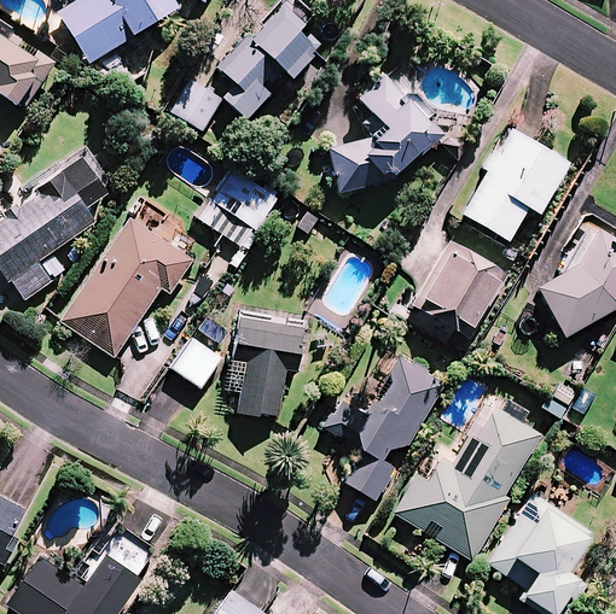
[(77,0),(59,11),(89,63),(179,9),(172,0),(201,0),(204,3),(205,0),(77,0)]
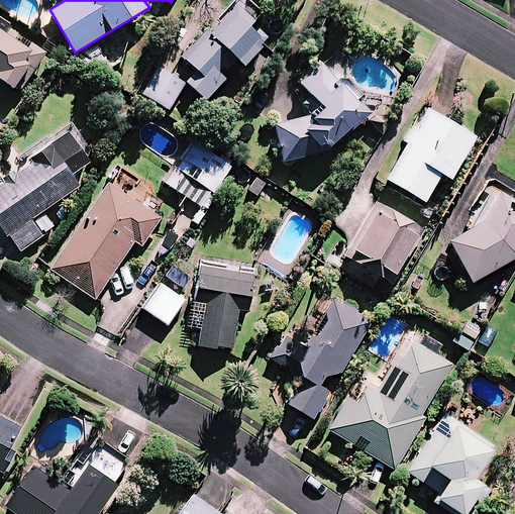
[(262,11),(248,0),(236,0),(207,35),(203,32),(182,58),(199,72),(188,84),(207,100),(239,62),(244,67),(265,42),(247,28),(262,11)]
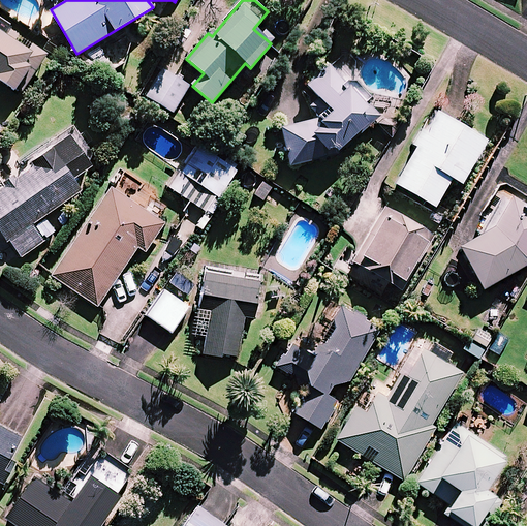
[(13,30),(0,21),(0,76),(16,88),(28,70),(33,74),(45,57),(28,44),(25,49),(8,37),(13,30)]
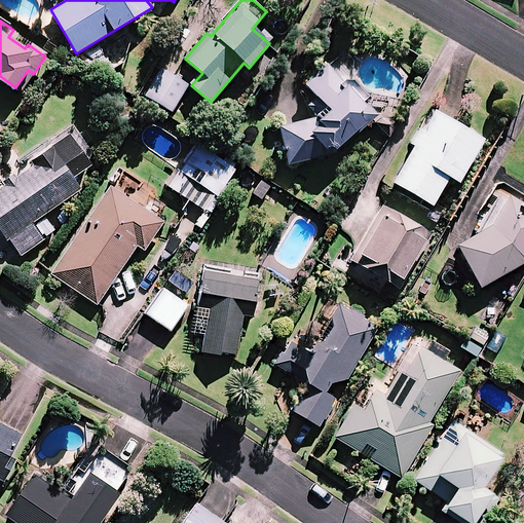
[(329,64),(305,83),(328,111),(321,117),(278,127),(288,164),(324,157),(373,117),(362,104),(363,103),(364,102),(365,100),(366,97),(366,95),(366,92),(366,90),(365,88),(364,86),(362,84),(360,83),(358,81),(356,81),(353,80),(351,80),(349,81),(346,82),(345,83),(329,64)]
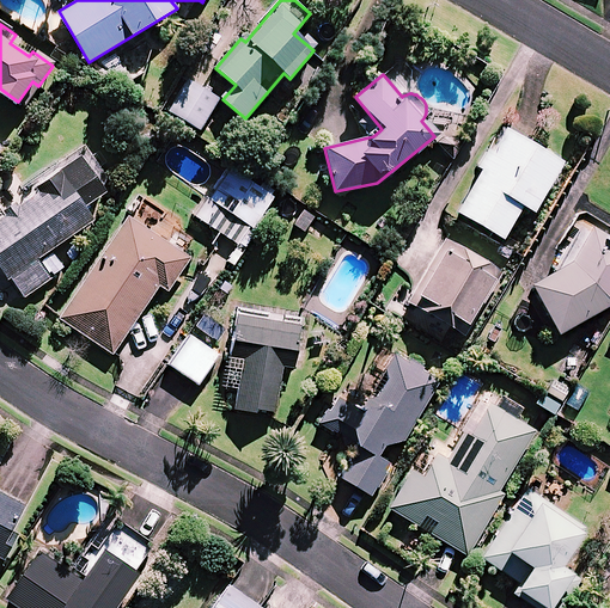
[(219,97),(189,79),(170,110),(201,128),(219,97)]
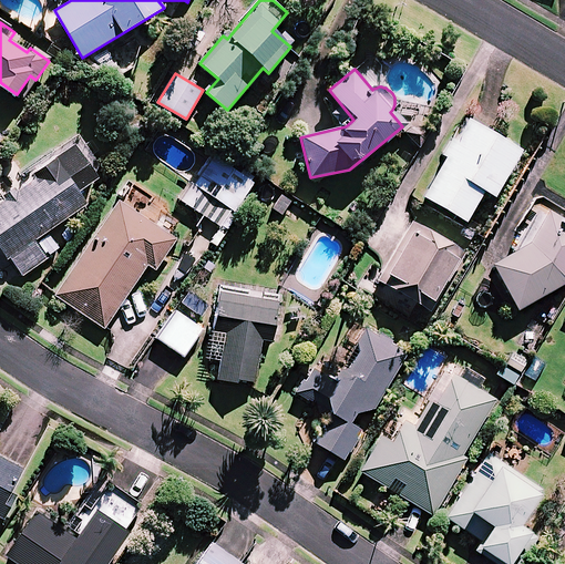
[(521,151),(465,118),(442,157),(445,160),(423,197),(465,222),(484,190),(494,196),(521,151)]
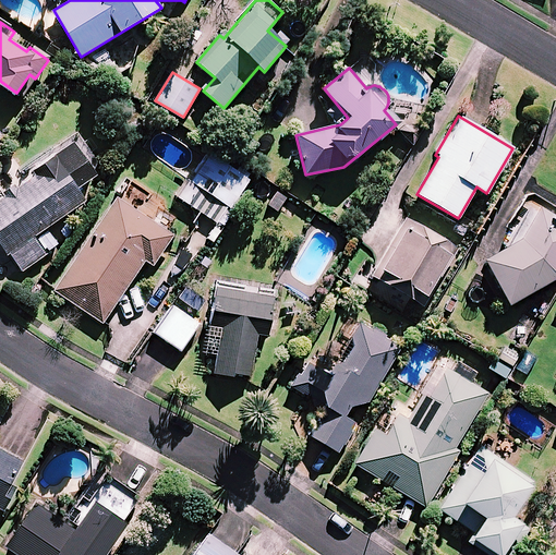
[(97,173),(73,142),(0,198),(0,240),(23,270),(60,242),(48,227),(85,198),(76,189),(97,173)]
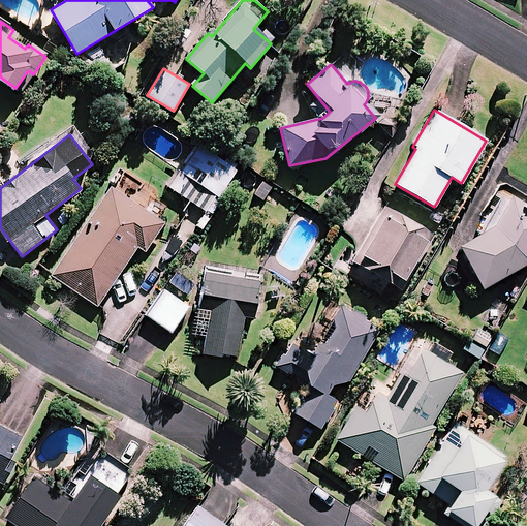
[(210,212),(222,192),(180,165),(167,184),(210,212)]
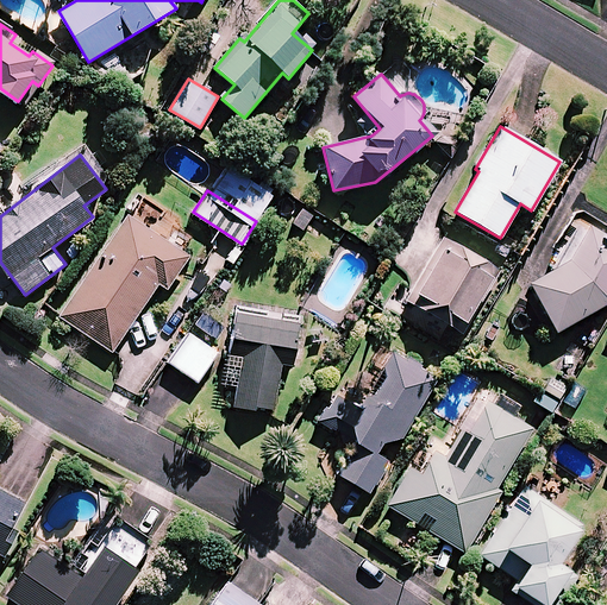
[(195,232),(142,195),(61,315),(113,351),(160,283),(168,289),(189,256),(182,251),(195,232)]
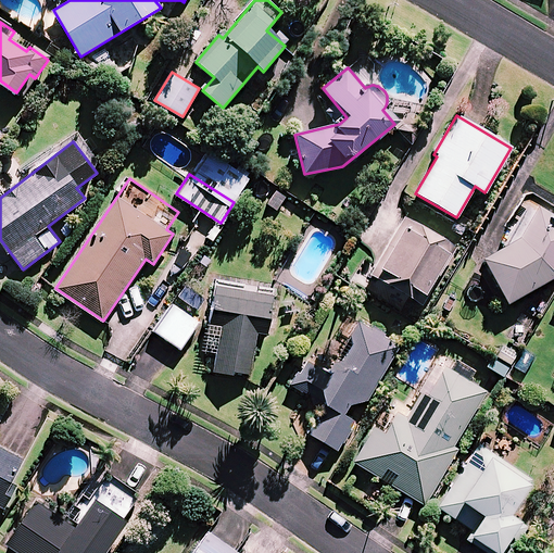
[(553,213),(544,209),(538,204),(526,228),(519,239),(482,260),(505,301),(553,275),(553,213)]
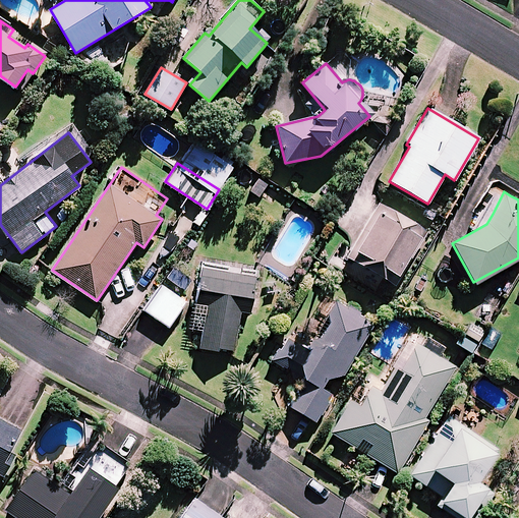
[(425,231),(382,204),(348,257),(392,285),(425,231)]
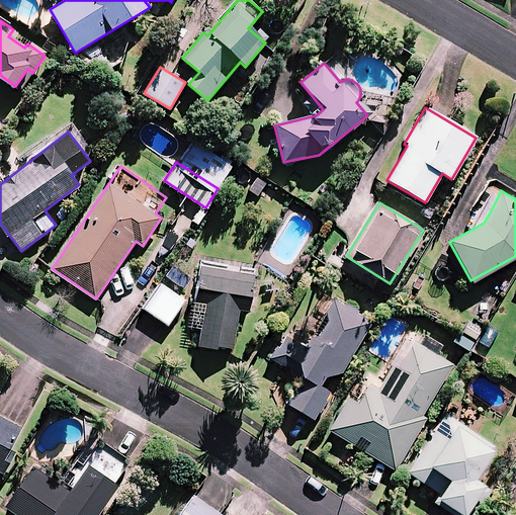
[(255,274),(201,265),(195,301),(206,303),(199,346),(233,351),(240,309),(249,311),(255,274)]
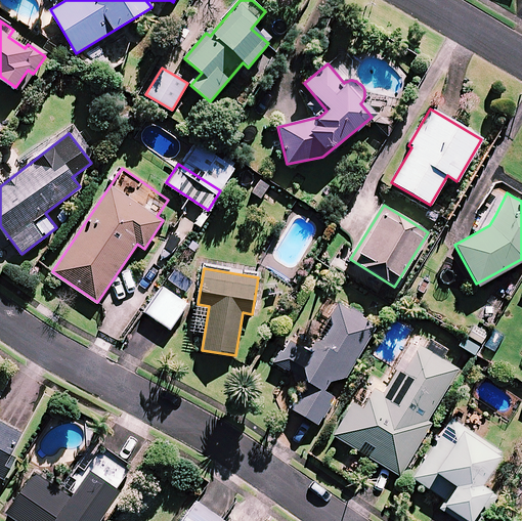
[(187,303),(164,287),(147,311),(171,328),(187,303)]
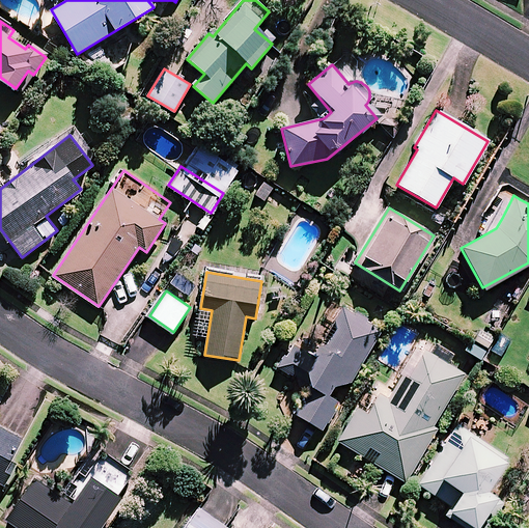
[(382,328),(346,306),(316,357),(294,343),(280,366),(315,387),(299,415),(324,429),(340,401),(329,395),(337,381),(347,386),(382,328)]
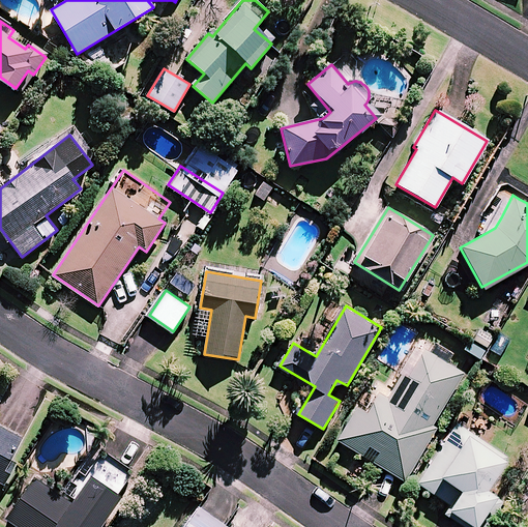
[(496,334),(481,325),(467,348),(481,357),(496,334)]
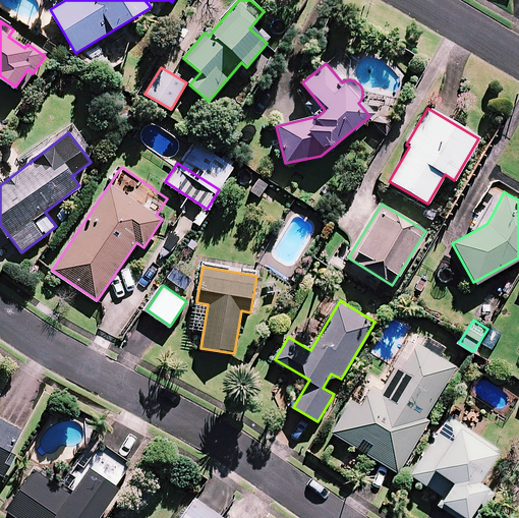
[(456,364),(409,338),(380,391),(362,381),(332,434),(400,472),(429,419),(426,417),(456,364)]
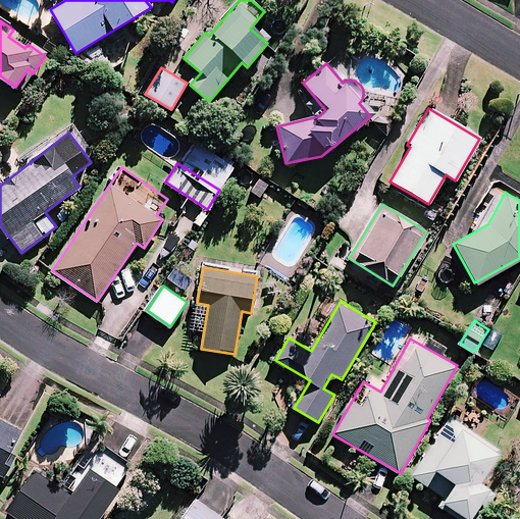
[(500,450),(450,416),(411,474),(445,497),(440,503),(465,518),(468,518),(488,489),(477,482),(500,450)]
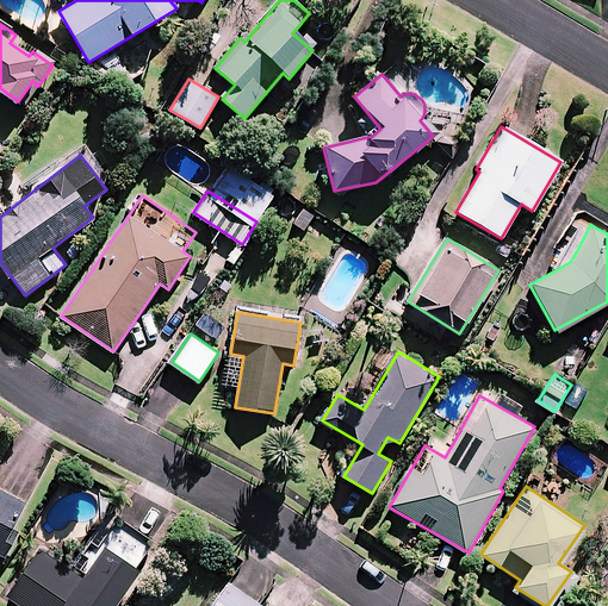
[(25,504),(0,488),(0,554),(4,556),(18,531),(12,528),(25,504)]
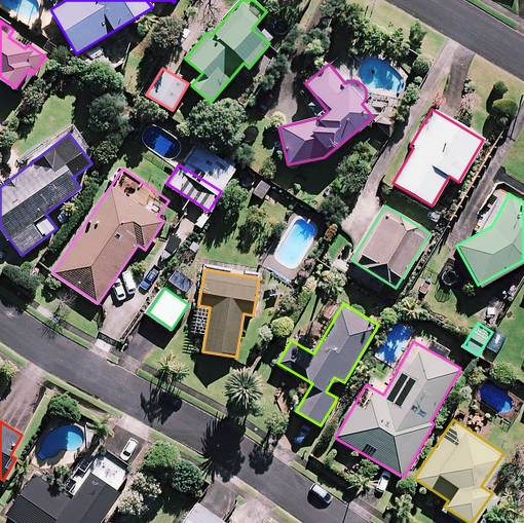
[(105,446),(87,471),(116,490),(133,467),(105,446)]
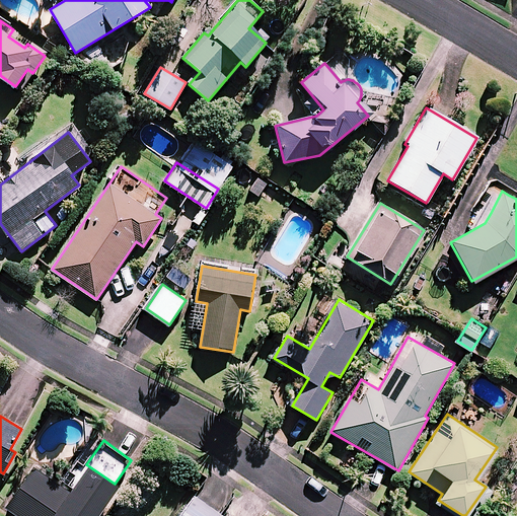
[(115,484),(86,464),(68,491),(33,466),(5,506),(19,515),(95,515),(118,486),(115,484)]
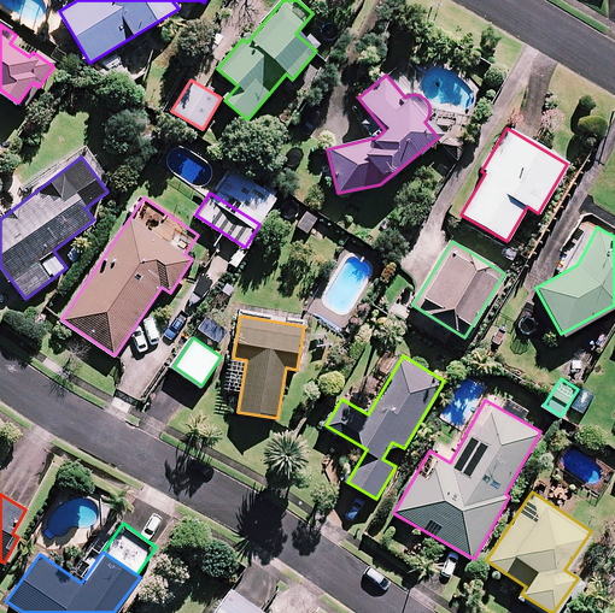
[(258,612),(262,608),(232,587),(212,612),(258,612)]
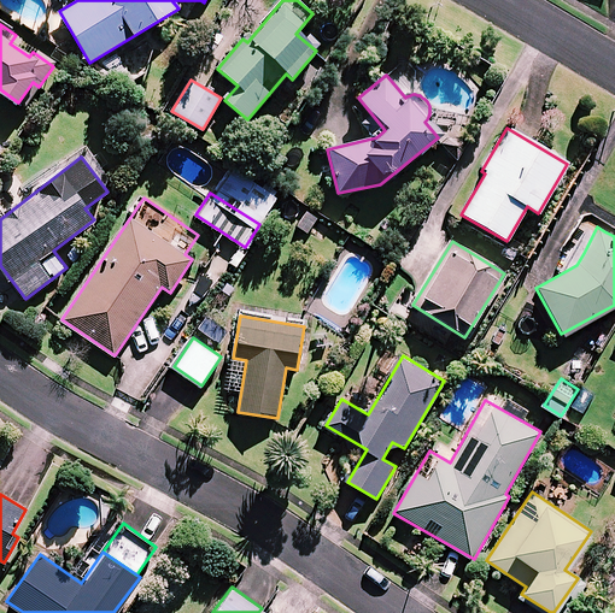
All buildings are outlined.
